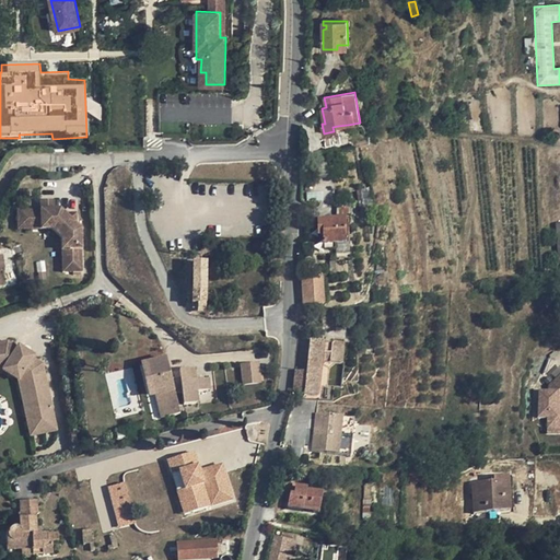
[(373,216),(369,189),(356,191),(361,218),(373,216)]
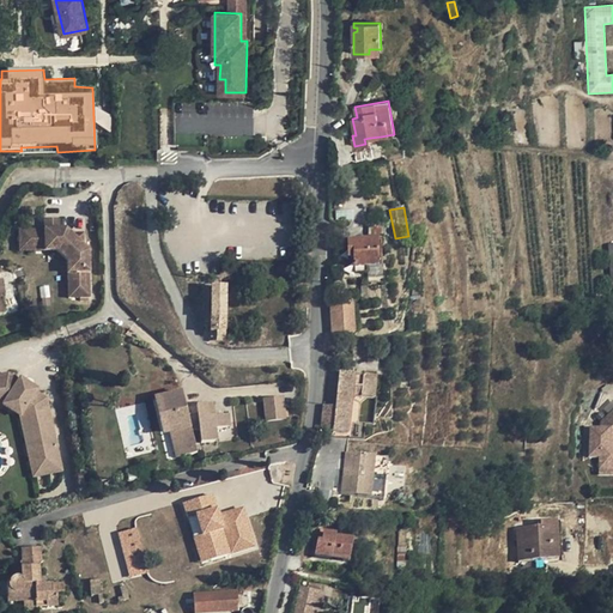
[(50,230),(43,230),(43,252),(56,252),(67,260),(67,273),(77,273),(77,298),(89,298),(87,252),(83,247),(83,241),(76,234),(70,234),(65,229),(59,229),(59,219),(50,219),(50,230)]
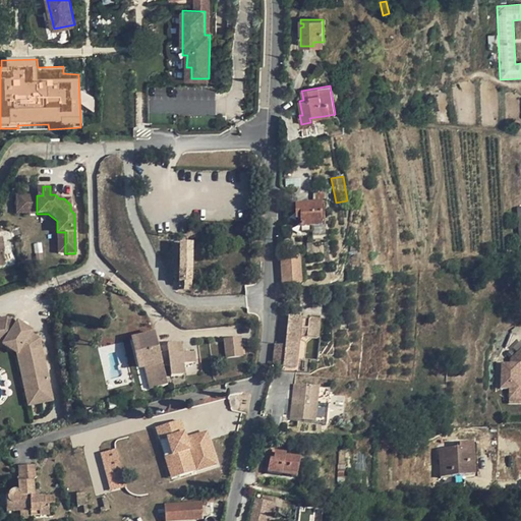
[(314,190),(313,197),(324,199),(325,192),(314,190)]
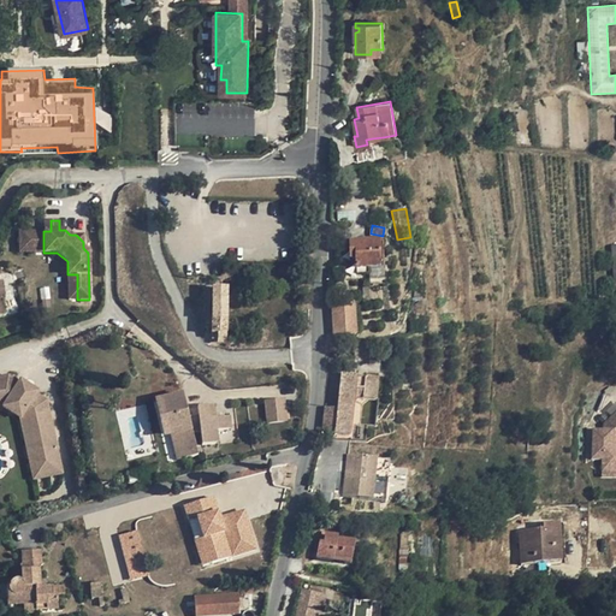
[(43,231),(18,232),(19,253),(43,253),(43,231)]
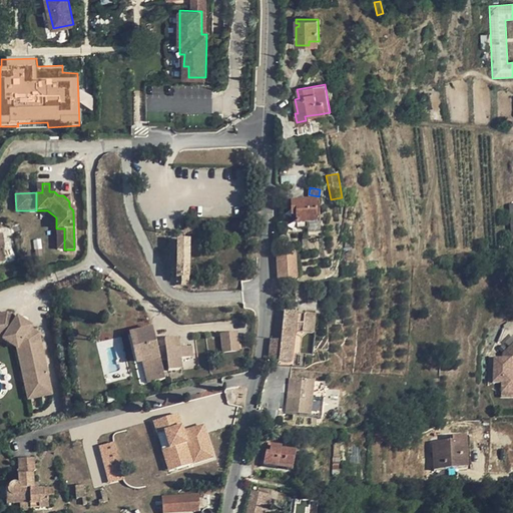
[(316,202),(291,202),(291,212),(296,212),(296,216),(296,224),(297,224),(307,224),(309,224),(316,223),(316,202)]
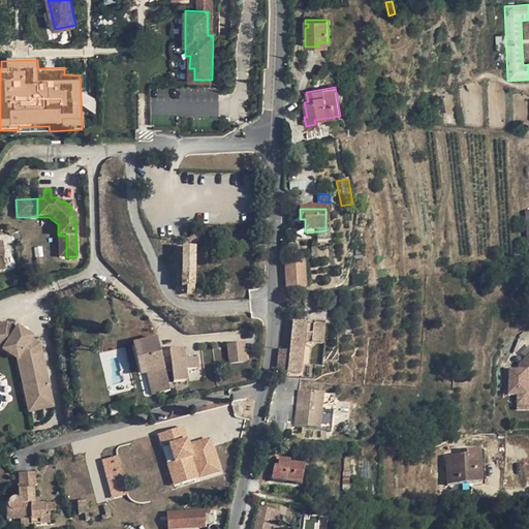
[(325,230),(318,231),(318,240),(330,240),(330,230),(325,230)]
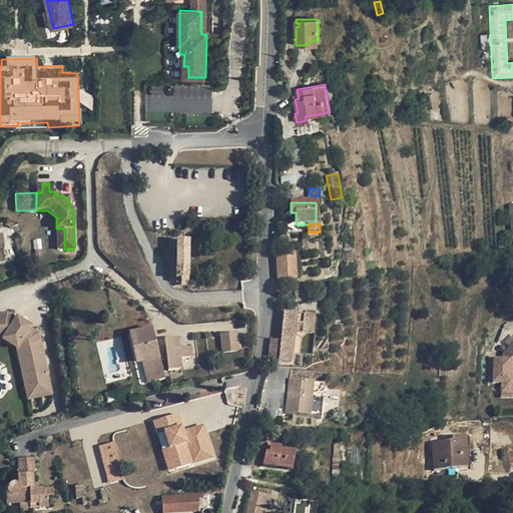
[(57,249),(64,249),(64,228),(56,228),(57,249)]
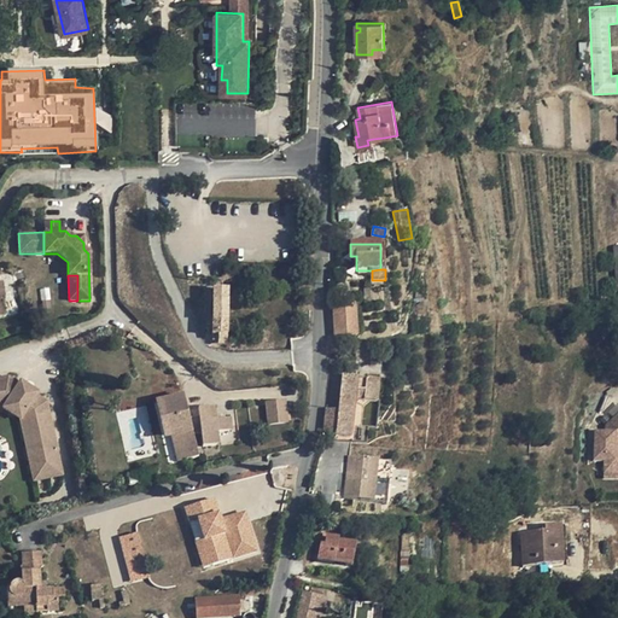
[(228,290),(214,291),(214,297),(213,336),(215,336),(219,336),(219,340),(219,344),(227,344),(228,292),(228,290)]
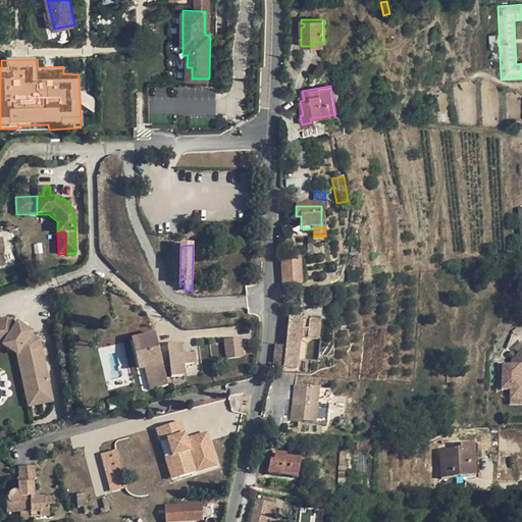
[(294,260),(280,261),(282,285),(302,284),(300,259),(294,260)]
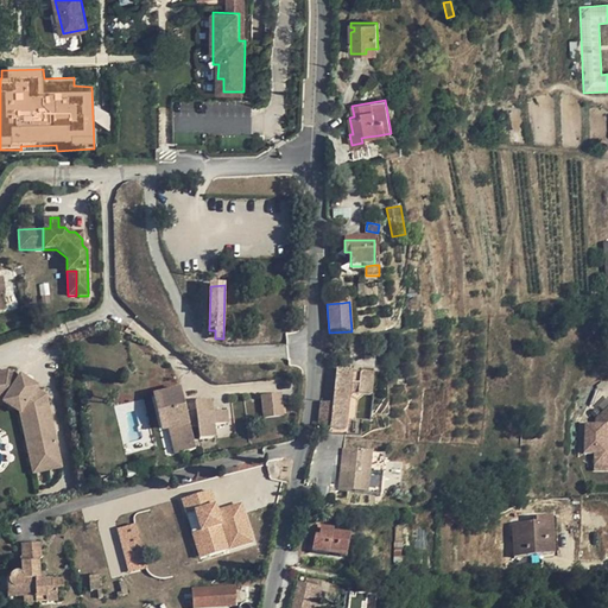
[(362,336),(349,339),(350,355),(365,353),(362,336)]
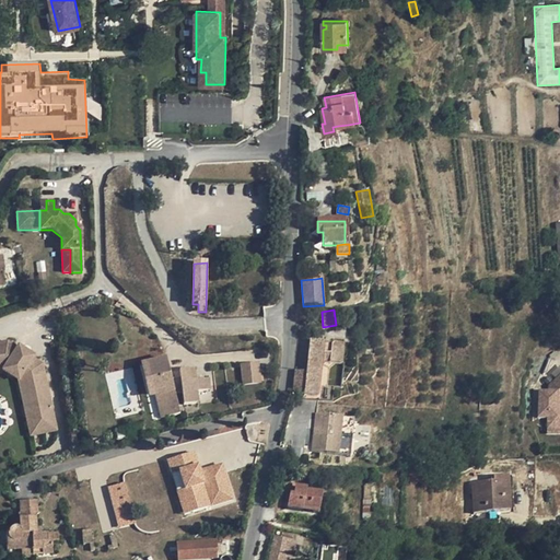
[(7,341),(0,342),(0,365),(2,366),(22,378),(27,403),(49,397),(42,364),(33,358),(34,356),(18,345),(16,348),(7,341)]
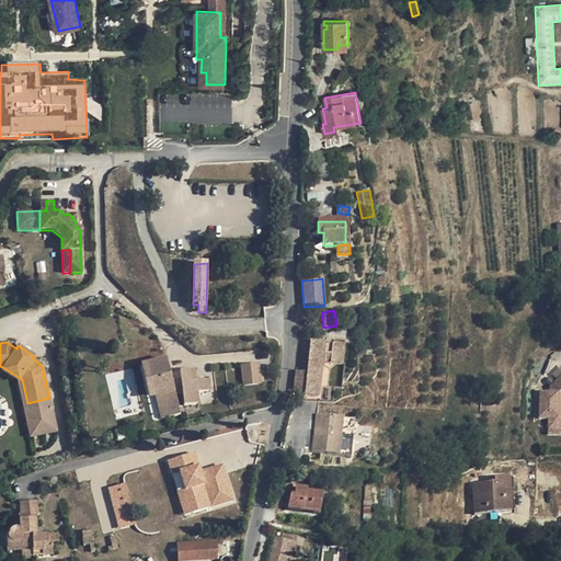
[(324,343),(310,342),(307,373),(295,371),(293,395),(318,397),(324,343)]
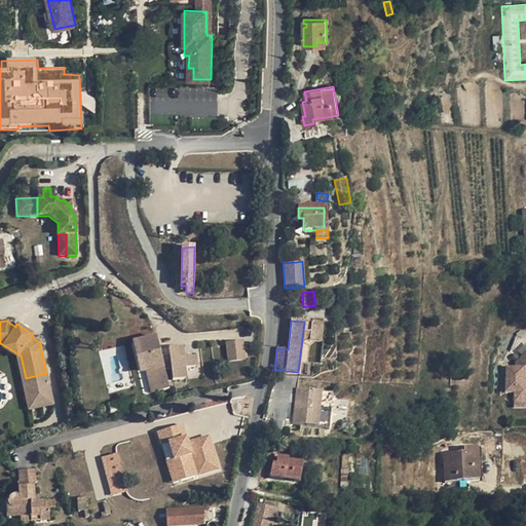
[(312,322),(310,342),(315,342),(322,343),(324,324),(312,322)]
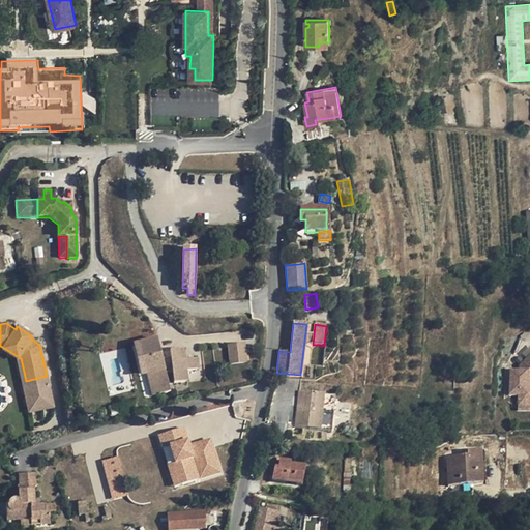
[(183,349),(170,351),(171,358),(163,359),(157,340),(140,344),(140,345),(135,347),(138,359),(143,358),(147,373),(147,375),(153,373),(157,388),(151,390),(152,396),(170,392),(166,373),(173,373),(174,384),(187,383),(185,371),(198,370),(197,358),(184,360),(183,349)]
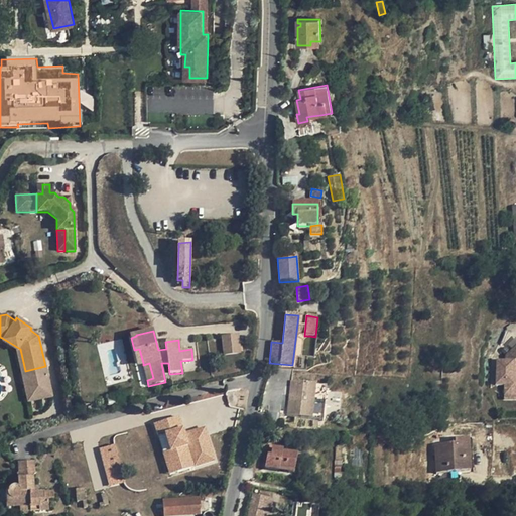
[(221,334),(223,354),(241,352),(239,332),(221,334)]
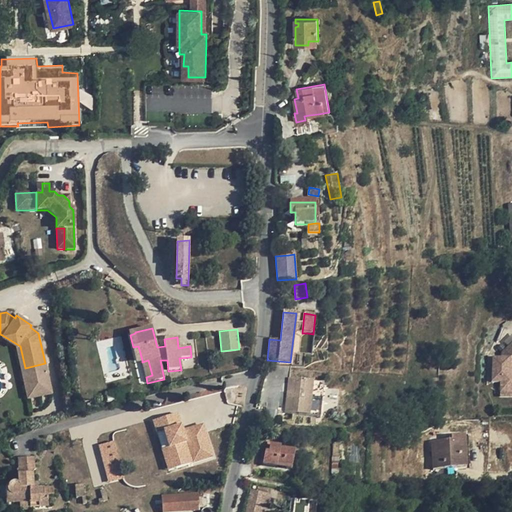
[(20,346),(2,335),(2,338),(16,348),(20,346)]
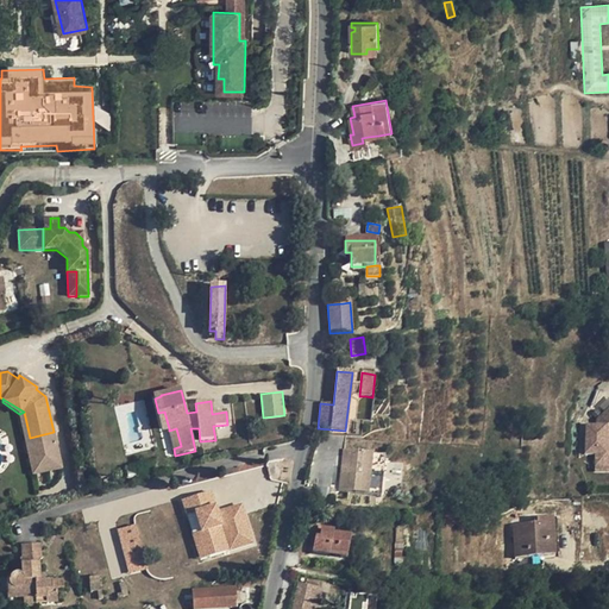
[(608,408),(596,421),(596,426),(585,426),(584,454),(595,456),(595,468),(608,468),(608,408)]
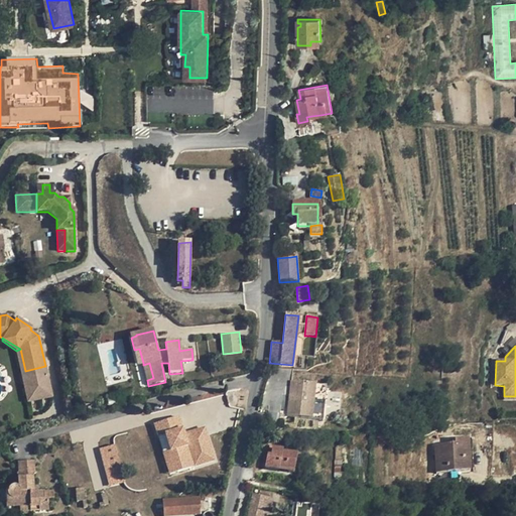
[(20,349),(16,351),(21,371),(25,371),(20,349)]
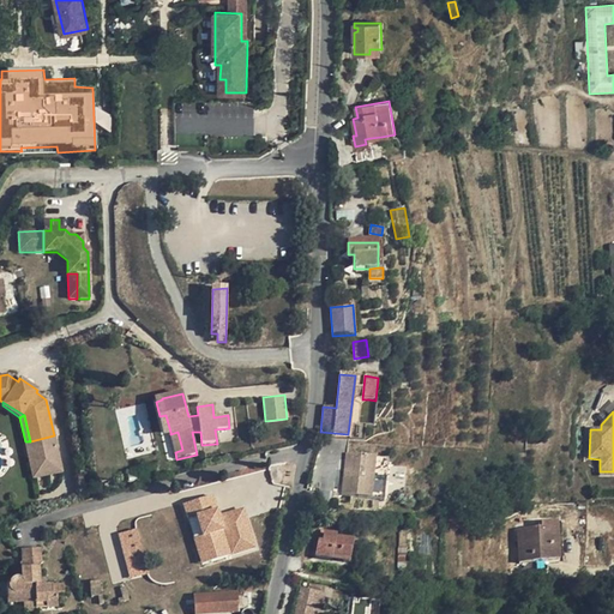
[(166,415),(160,416),(163,433),(170,432),(166,415)]
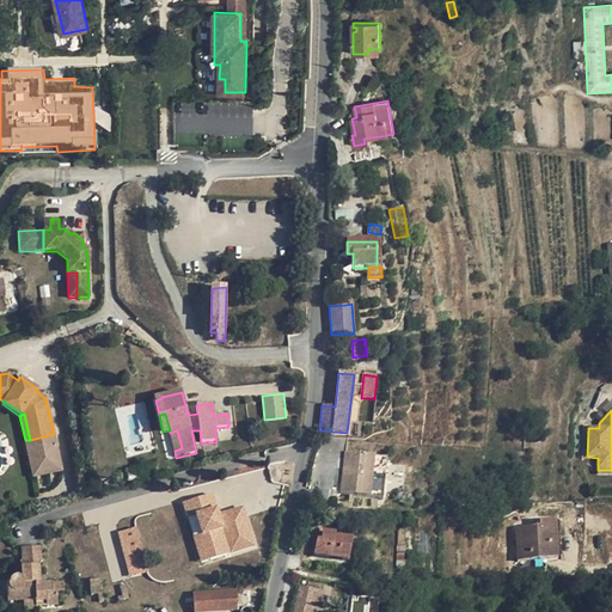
[(182,448),(177,430),(170,433),(175,451),(182,448)]
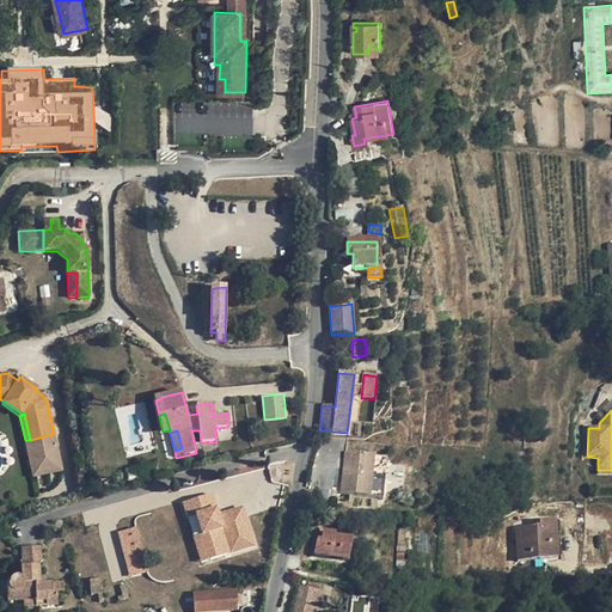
[(25,440),(28,452),(29,452),(42,448),(43,452),(56,450),(54,434),(30,440),(25,440)]
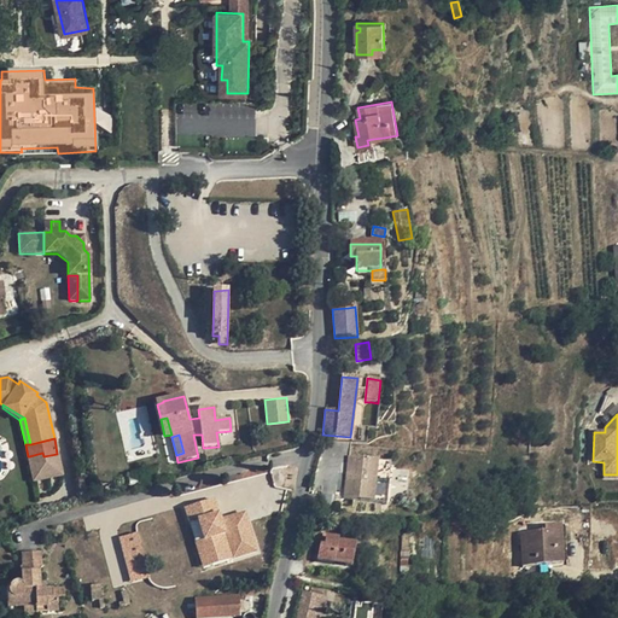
[(42,453),(29,456),(35,481),(62,474),(57,454),(44,456),(42,453)]
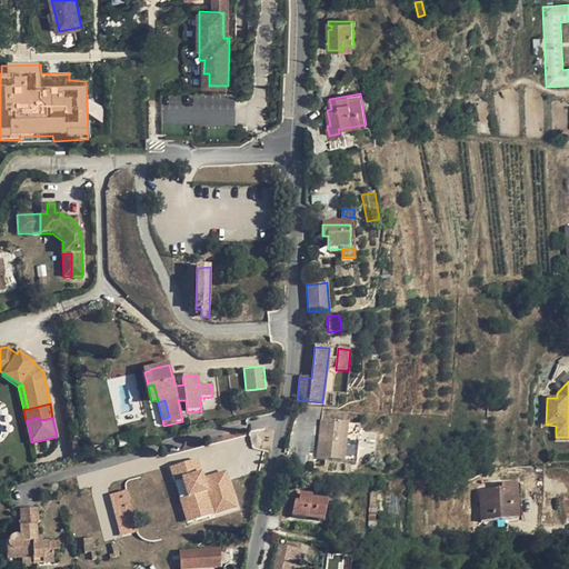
[(317,459),(343,462),(348,423),(321,420),(319,438),(322,438),(321,441),(319,441),(317,459)]
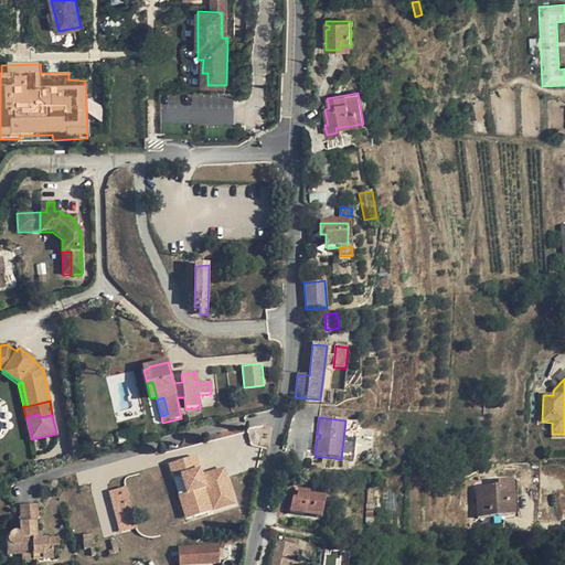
[(198,458),(177,464),(193,516),(235,507),(226,471),(202,478),(198,458)]
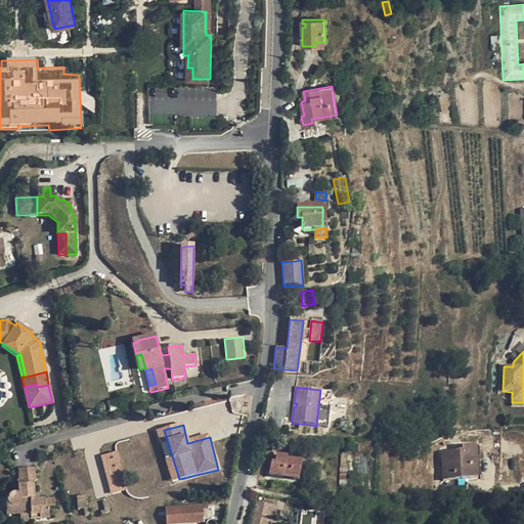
[(164,430),(157,431),(172,481),(179,479),(164,430)]
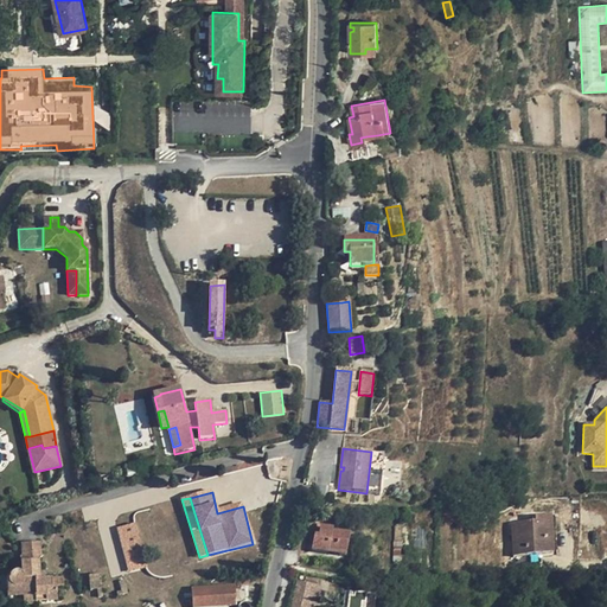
[(535,522),(512,523),(513,556),(541,555),(553,554),(556,554),(555,516),(551,516),(535,517),(535,522)]
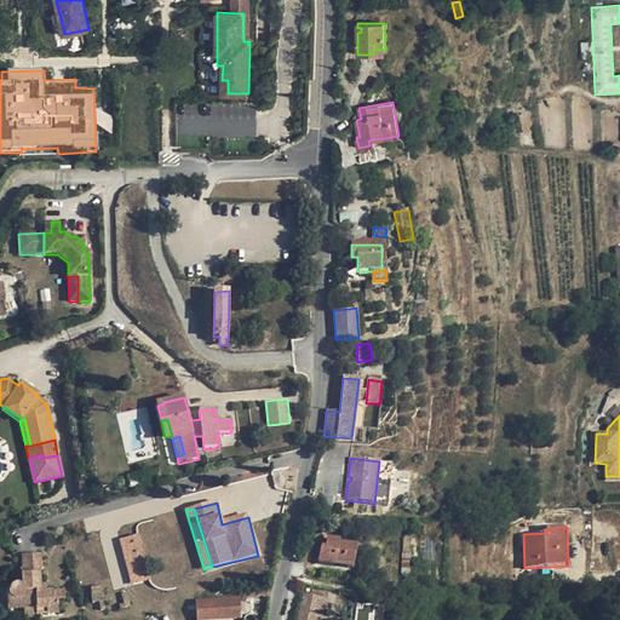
[(340,540),(327,538),(326,547),(325,551),(321,550),(319,562),(334,566),(336,561),(354,564),(357,546),(339,543),(340,540)]
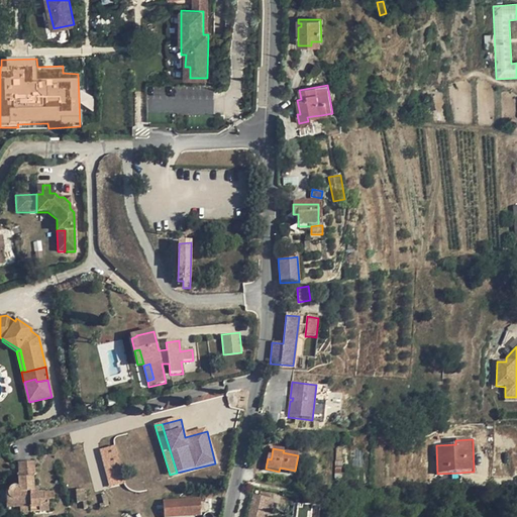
[(113,449),(99,453),(109,483),(122,479),(113,449)]
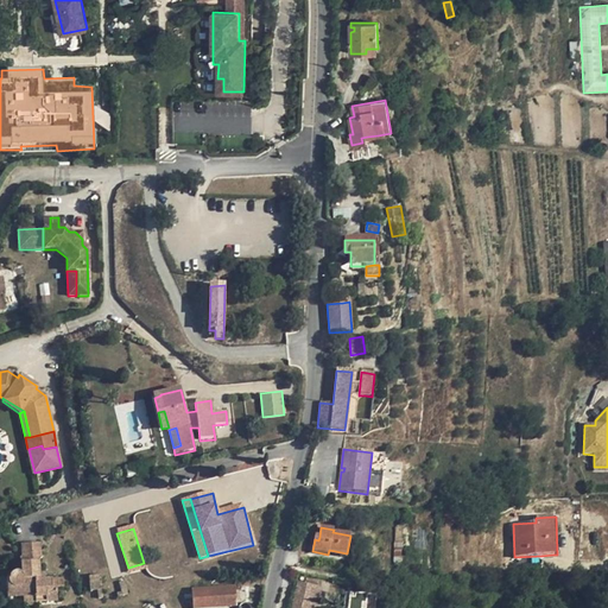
[(39,543),(21,544),(21,557),(20,558),(20,562),(21,574),(20,574),(19,574),(19,572),(18,572),(17,572),(16,572),(14,572),(13,572),(12,572),(11,574),(10,575),(8,576),(7,577),(7,578),(6,578),(7,597),(23,596),(35,595),(36,602),(57,601),(56,588),(63,587),(62,578),(44,580),(39,580),(38,575),(38,562),(38,561),(38,559),(39,558),(40,557),(39,543)]
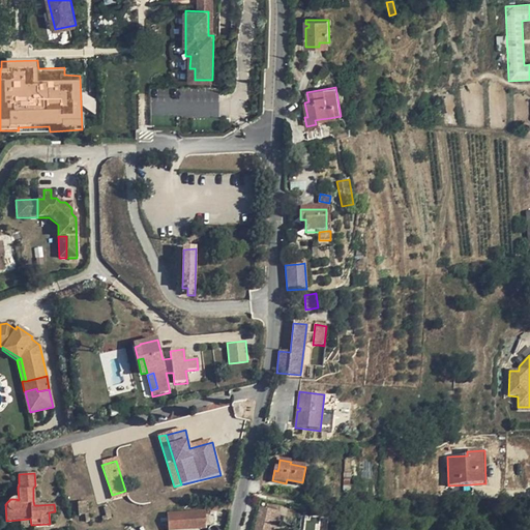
[(268,529),(274,502),(259,499),(253,529),(268,529)]
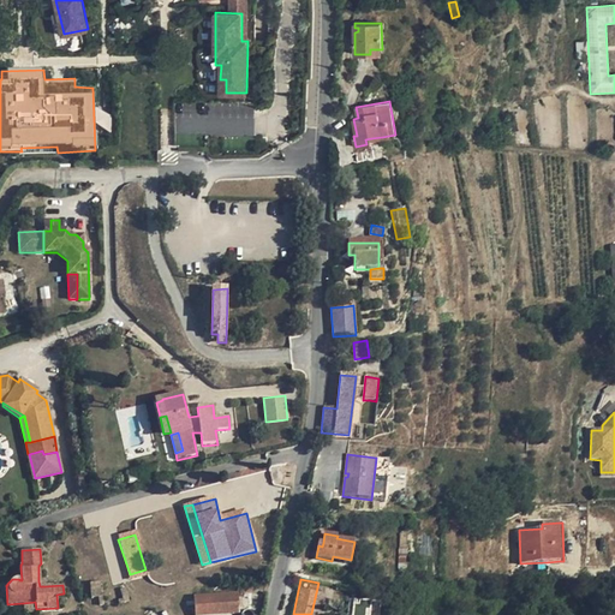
[(101,581),(90,583),(91,597),(99,597),(102,597),(101,581)]
